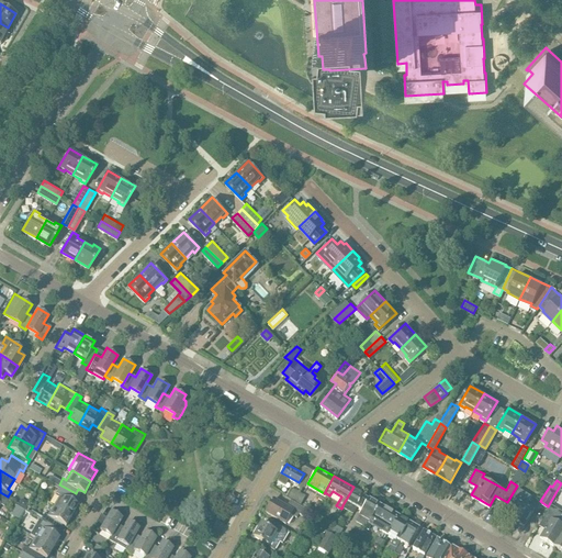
[(53,502),(71,513),(78,503),(72,500),(76,493),(59,484),(56,490),(59,492),(53,502)]
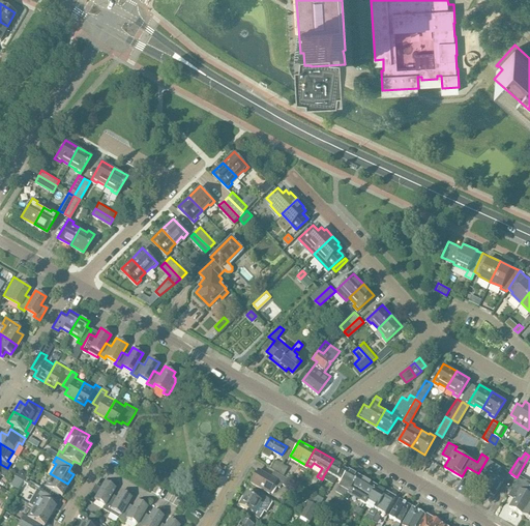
[(276,469),(282,461),(274,457),(270,465),(276,469)]
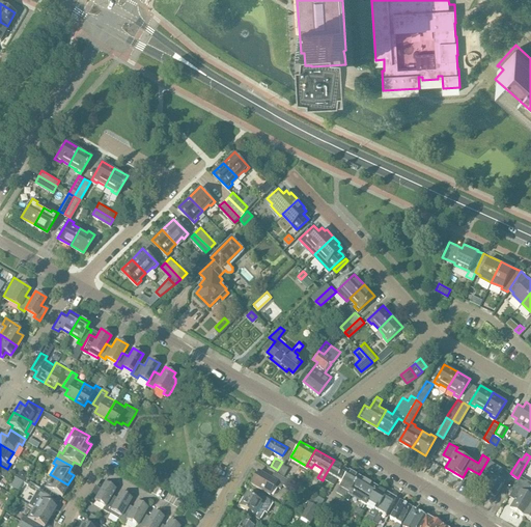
[(481,473),(484,474),(478,484),(495,495),(505,478),(498,473),(502,467),(490,459),(481,473)]
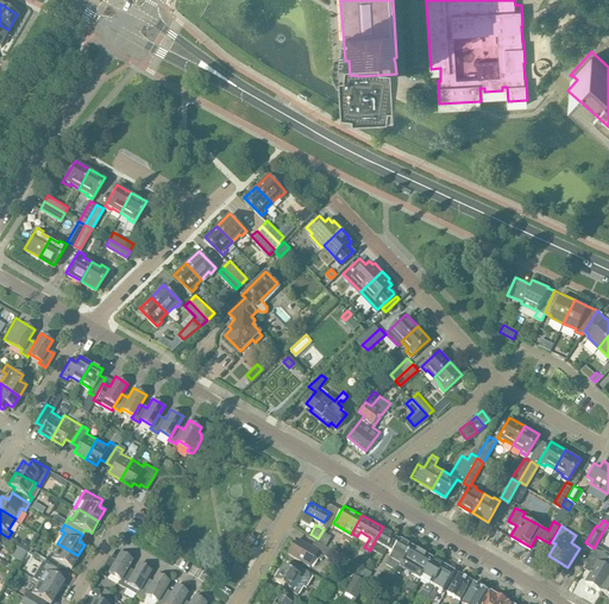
[(382,553),(385,548),(387,546),(388,546),(395,534),(383,527),(371,547),(382,553)]
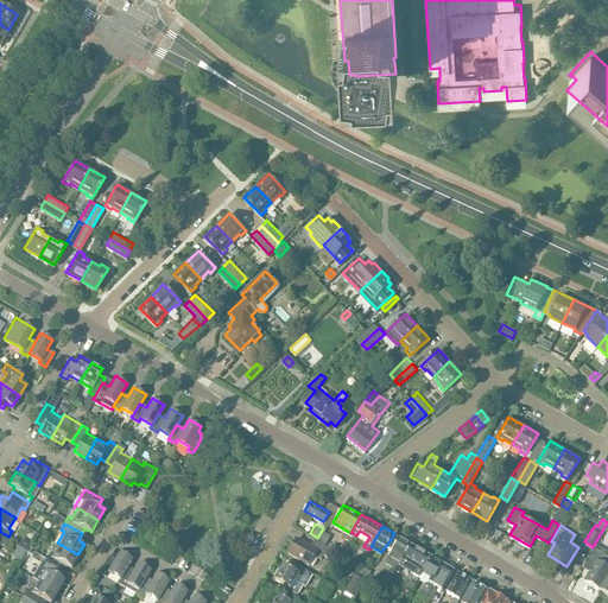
[(323,528),(317,538),(325,543),(331,533),(323,528)]
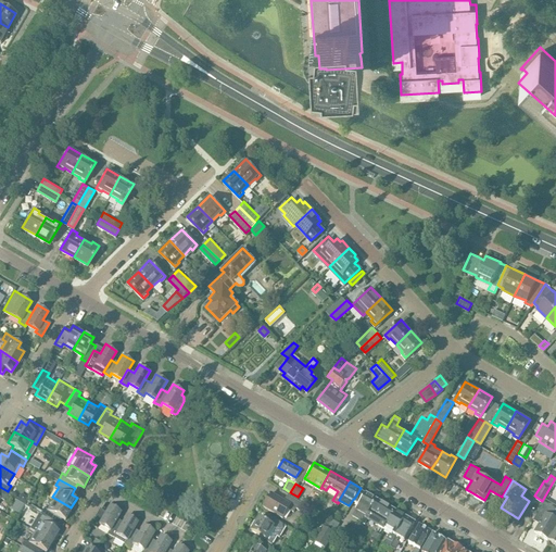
[(358,502),(355,507),(352,513),(363,518),(362,519),(363,521),(377,497),(361,488),(354,499),(358,502)]
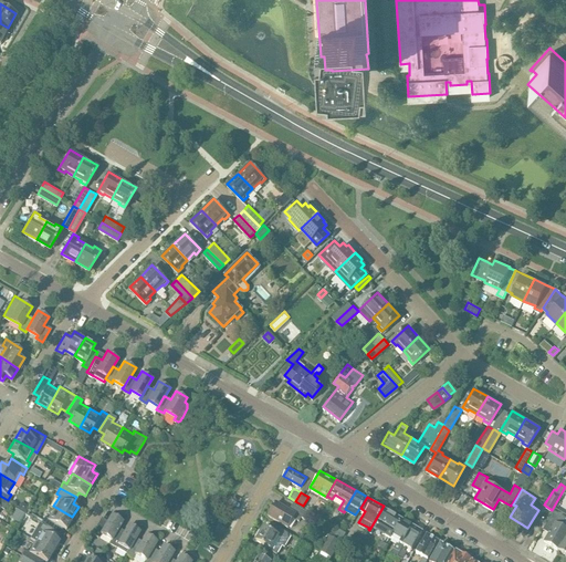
[(294,516),(299,518),(301,514),(305,517),(310,510),(293,501),(290,507),(276,499),(268,513),(289,526),(294,516)]
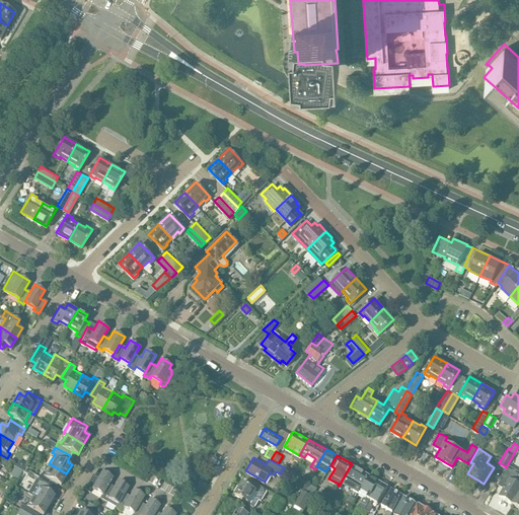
[(44,472),(41,471),(39,474),(38,476),(39,477),(43,480),(52,486),(55,481),(58,482),(60,484),(66,473),(49,463),(44,472)]
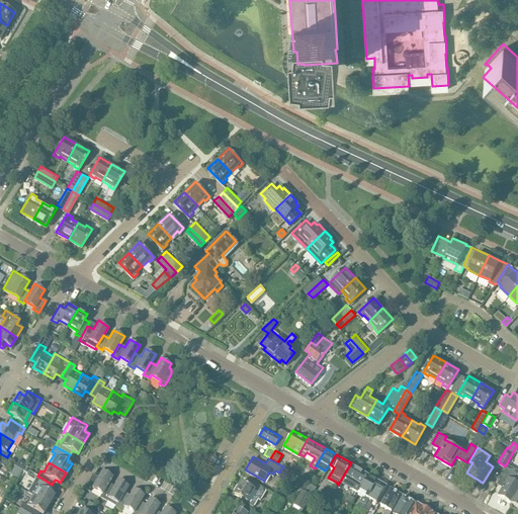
[(358,490),(368,474),(351,462),(338,485),(340,485),(342,481),(358,490)]
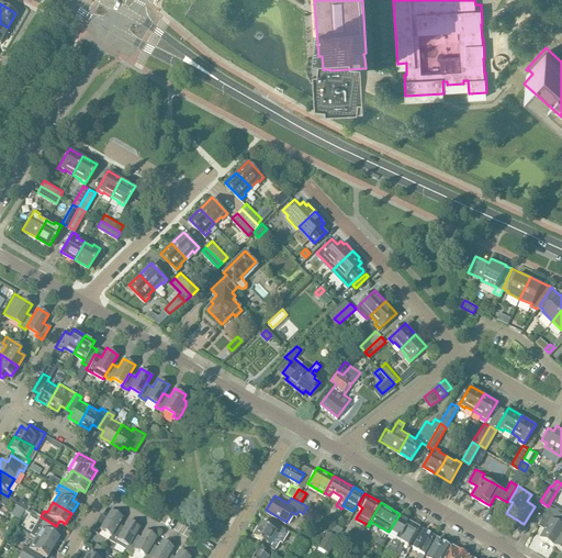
[(561,509),(551,502),(539,523),(546,527),(540,535),(554,544),(561,531),(561,523),(558,521),(561,513),(561,509)]
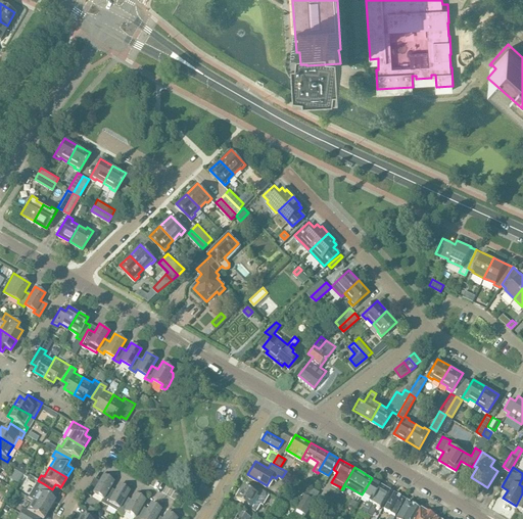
[(103,497),(108,487),(113,479),(103,473),(98,481),(92,478),(85,490),(91,493),(93,491),(102,497),(103,497)]
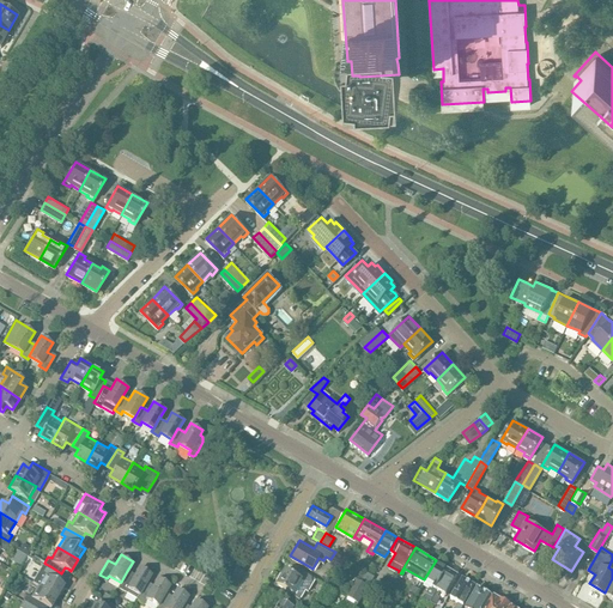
[(436,560),(424,579),(430,583),(424,595),(430,599),(437,588),(436,587),(438,582),(439,582),(442,578),(441,577),(448,566),(436,560)]
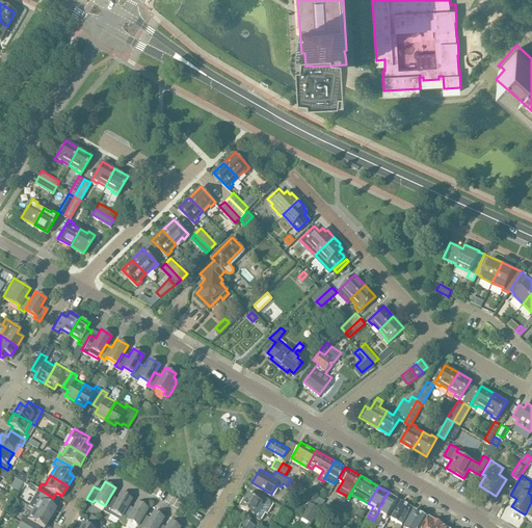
[(40,490),(36,495),(33,494),(28,503),(32,506),(50,517),(56,506),(53,504),(50,503),(53,498),(44,492),(40,490)]
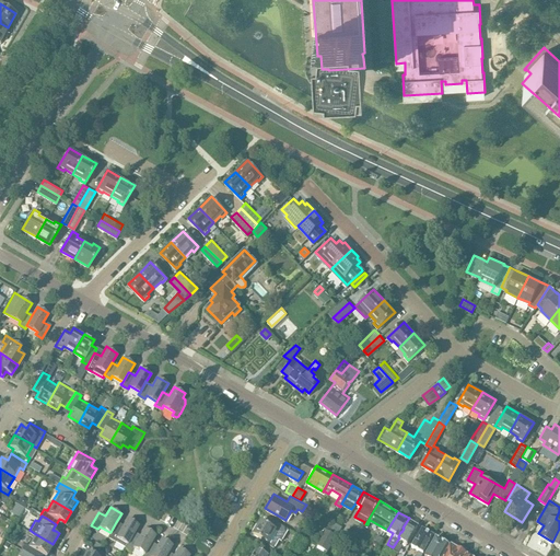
[(109,532),(108,535),(112,537),(113,537),(115,539),(125,545),(127,542),(133,533),(135,530),(139,523),(127,517),(124,523),(121,525),(116,522),(111,532),(109,532)]
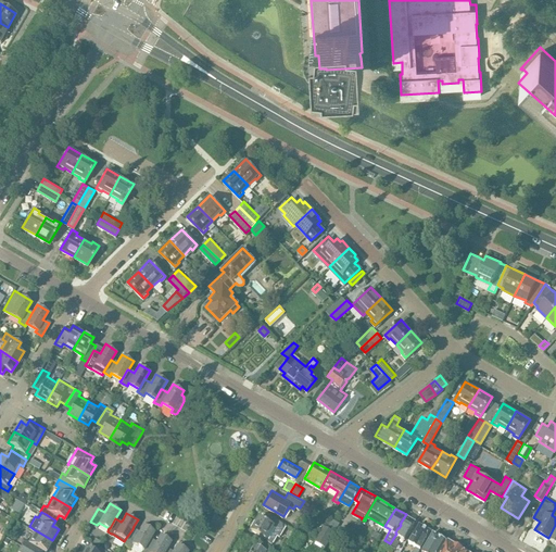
[(269,514),(266,519),(258,515),(252,528),(266,537),(265,538),(272,541),(277,532),(279,534),(286,523),(269,514)]
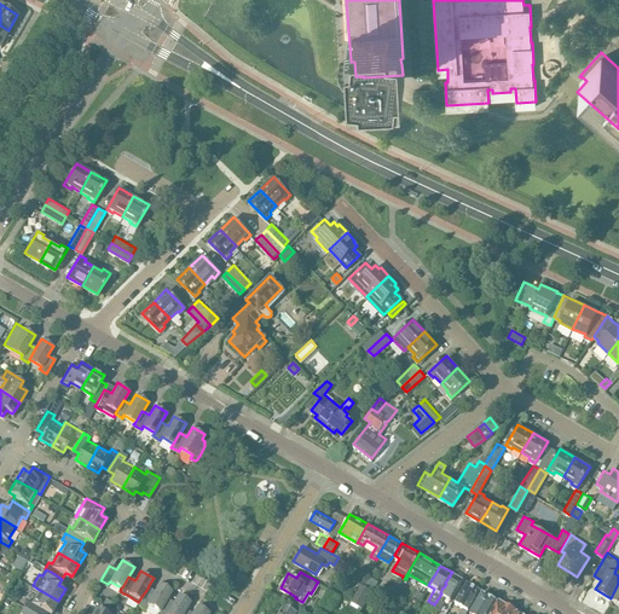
[(371,589),(365,585),(370,575),(366,572),(363,577),(360,583),(351,600),(362,606),(371,589)]
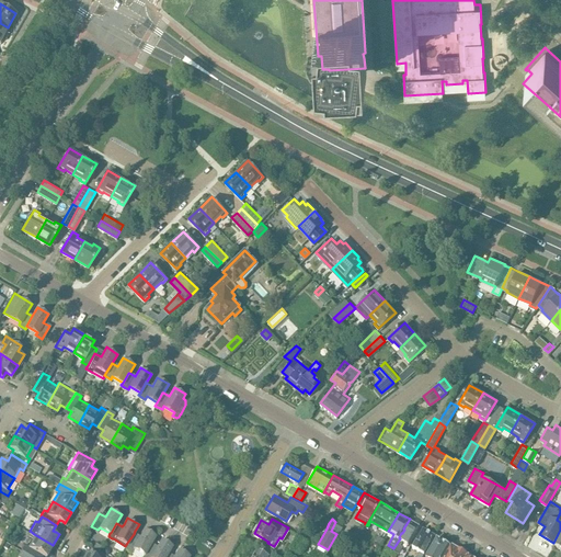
[(400,538),(393,548),(398,552),(401,546),(399,545),(402,538),(408,543),(419,524),(410,519),(403,529),(404,530),(402,533),(401,533),(399,537),(400,538)]
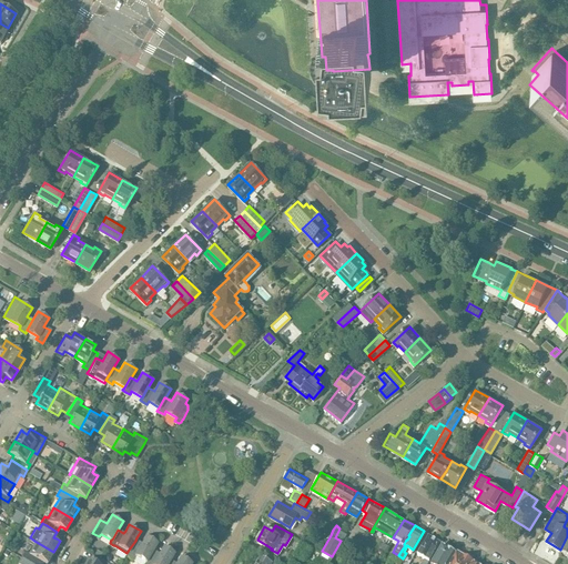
[(428,533),(417,552),(424,556),(419,563),(426,563),(429,559),(440,540),(428,533)]
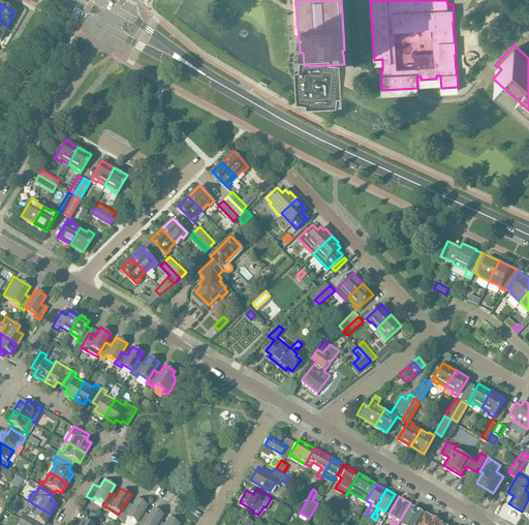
[(120,512),(118,515),(124,518),(126,516),(135,521),(136,522),(142,513),(147,503),(136,497),(131,506),(126,503),(120,512)]
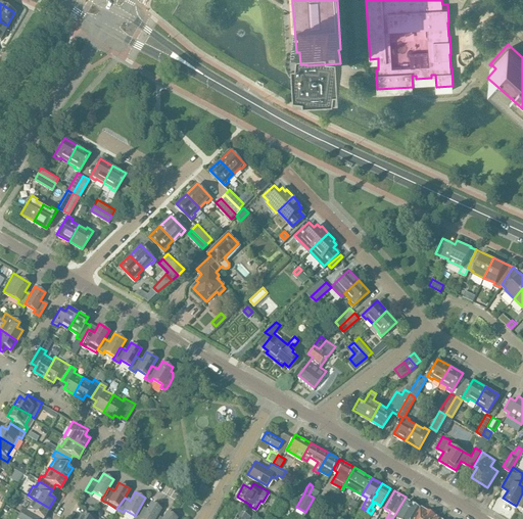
[(35,518),(38,514),(41,515),(43,517),(49,508),(32,498),(27,507),(24,505),(19,511),(34,518),(35,518)]
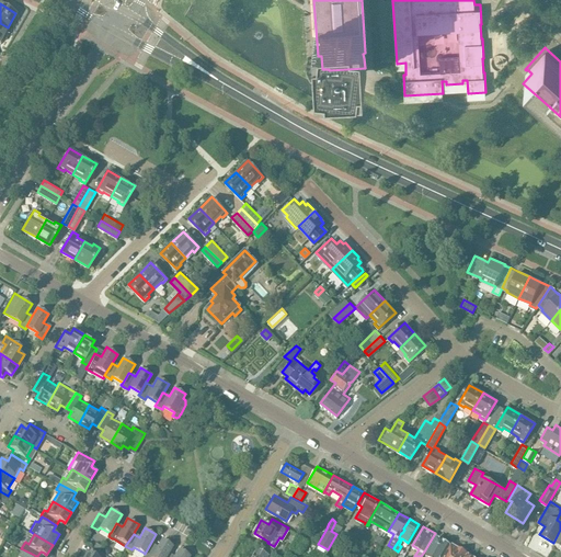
[(375,538),(374,542),(379,545),(381,542),(384,537),(378,534),(375,538)]
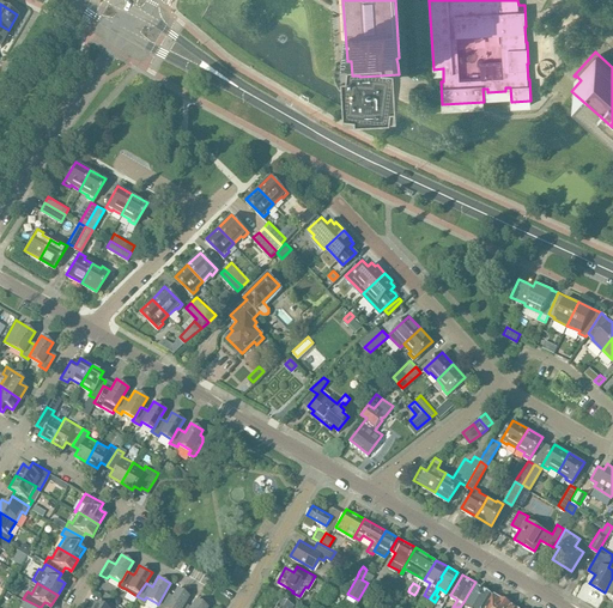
[(483,607),(492,593),(477,583),(465,606),(468,607),(483,607)]
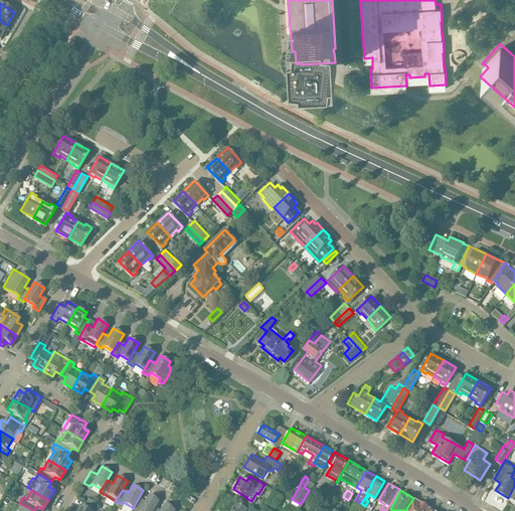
[(133,508),(132,507),(131,510),(132,510),(138,510),(139,510),(138,510),(151,510),(154,508),(159,500),(148,493),(143,502),(138,499),(133,508)]
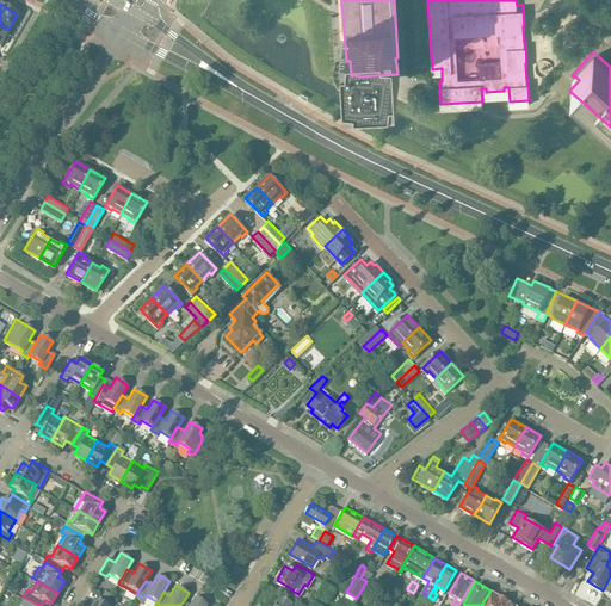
[(491,591),(481,605),(493,605),(499,595),(491,591)]
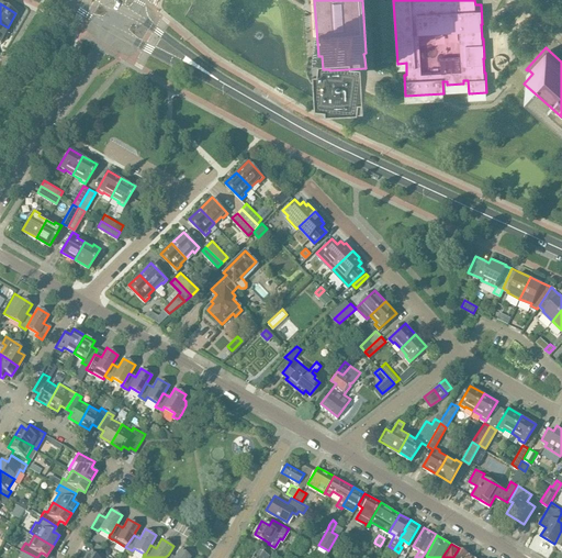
[(318,545),(315,550),(325,556),(328,550),(318,545)]
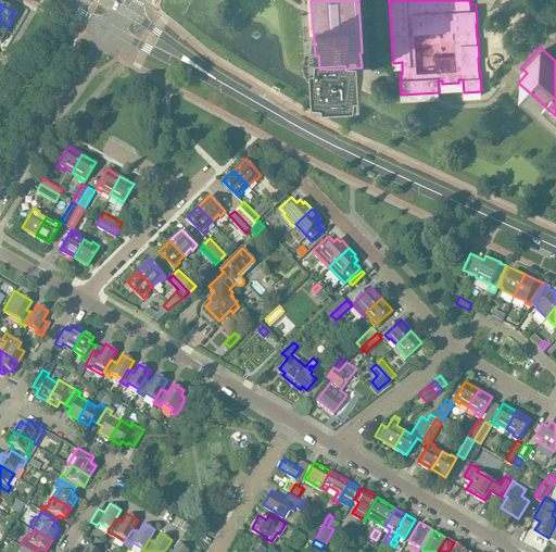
[(163,551),(186,551),(188,550),(177,542),(172,551),(166,549),(163,551)]
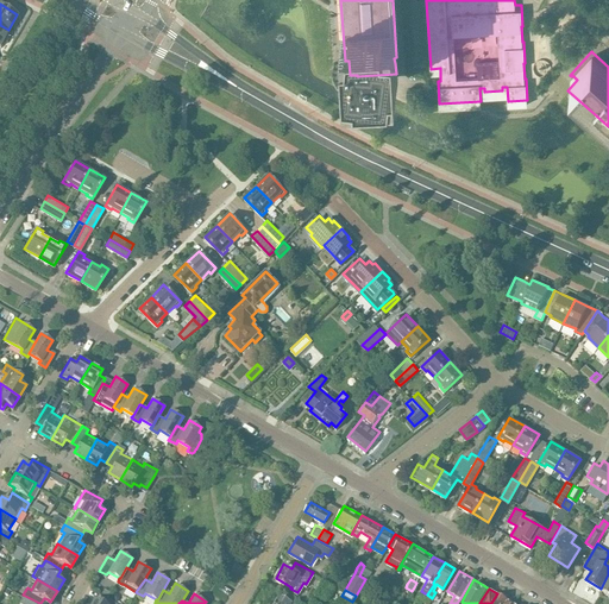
[(297,603),(293,601),(280,593),(272,603),(297,603)]
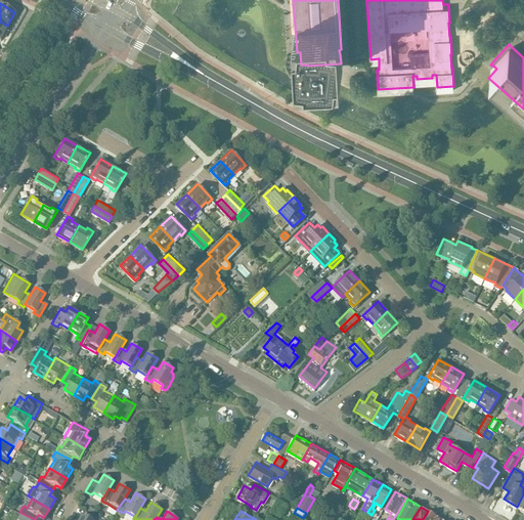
[(431,519),(435,515),(428,511),(423,519),(431,519)]
